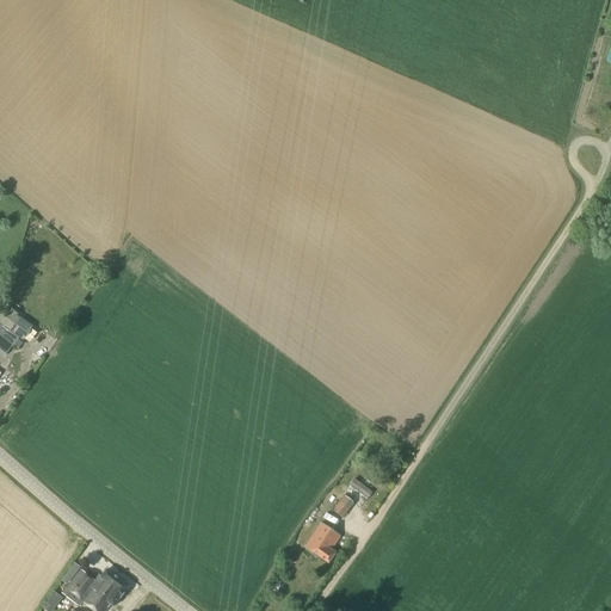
[(0,355),(4,358),(13,346),(0,335),(0,355)]
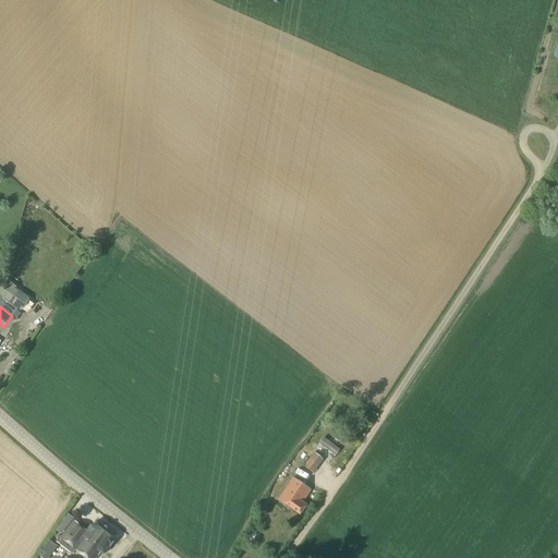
[(326,438),(314,453),(303,466),(313,474),(336,447),(326,438)]
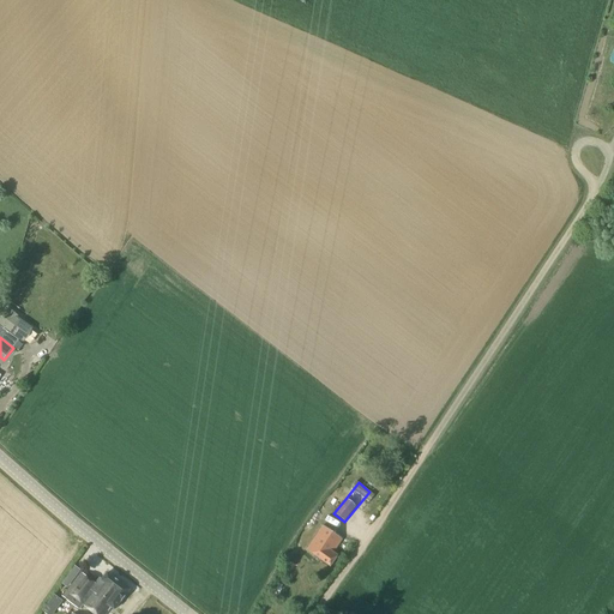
[(337,557),(332,553),(342,540),(323,527),(306,551),(330,567),(337,557)]
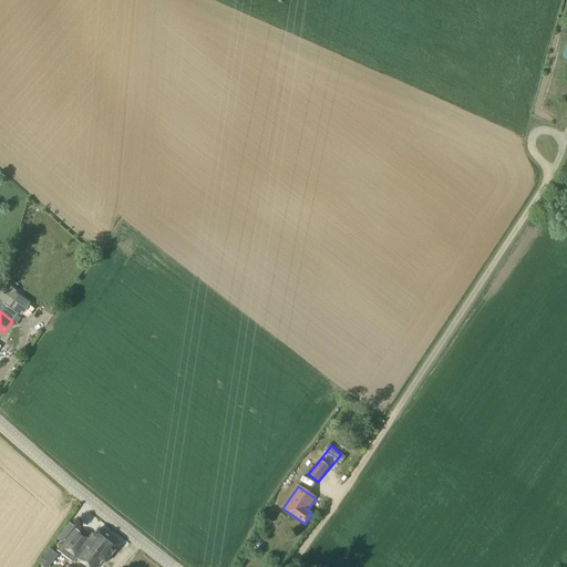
[(73,564),(76,559),(86,547),(86,548),(90,544),(94,548),(100,542),(93,537),(94,536),(92,535),(88,539),(75,529),(70,536),(63,532),(58,538),(64,544),(58,552),(73,564)]
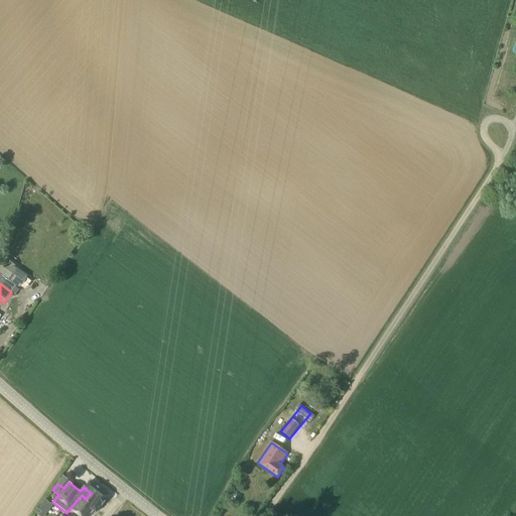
[(90,482),(86,488),(85,489),(91,493),(86,499),(82,495),(79,499),(79,498),(70,509),(79,515),(90,515),(91,514),(93,511),(96,513),(109,497),(90,482)]
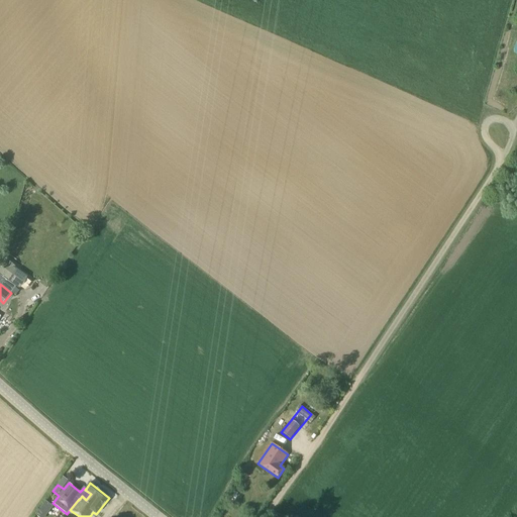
[(35,515),(37,516),(42,516),(52,506),(45,502),(35,515)]
